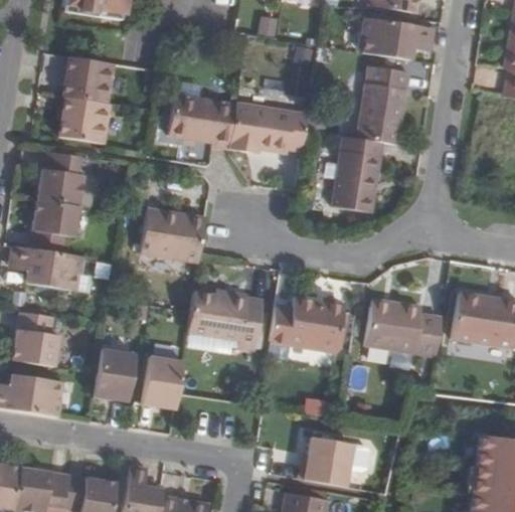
[(58,0),(58,3),(61,3),(119,12),(121,0),(58,0)]
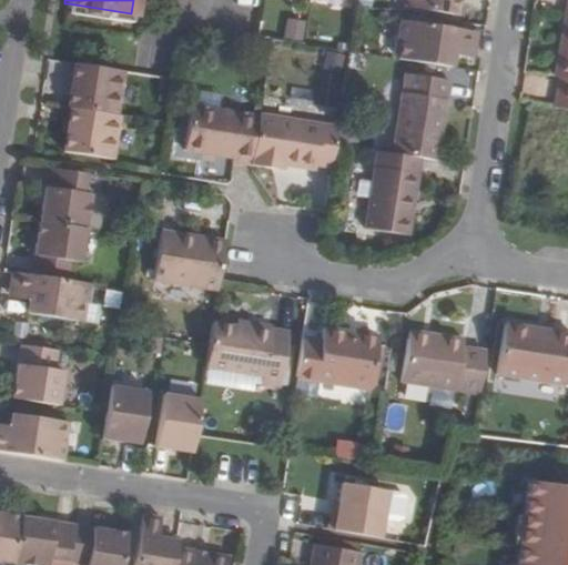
[(406,0),(405,3),(456,9),(457,0),(406,0)]
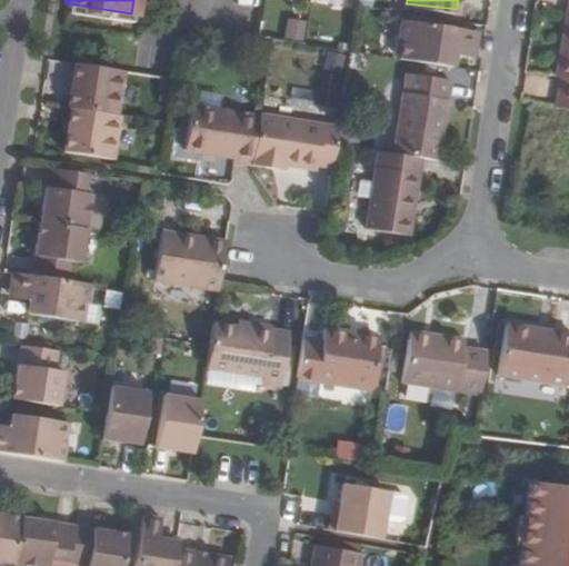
[(568,0),(556,77),(561,78),(556,108),(568,110),(568,0)]
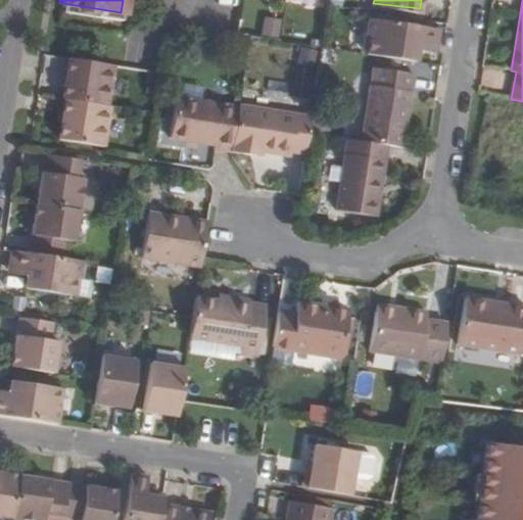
[(265,13),(262,30),(279,33),(281,16),(265,13)]
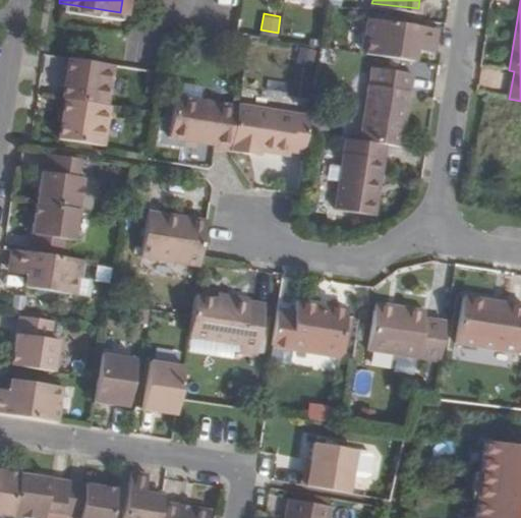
[(363,32),(367,33),(364,50),(413,57),(415,47),(415,40),(435,43),(437,25),(365,14),(363,32)]
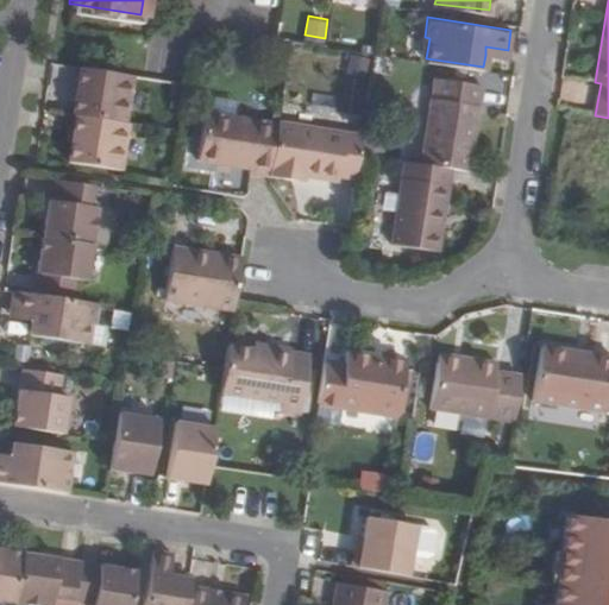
[(508,50),(485,46),(485,55),(507,57),(508,50)]
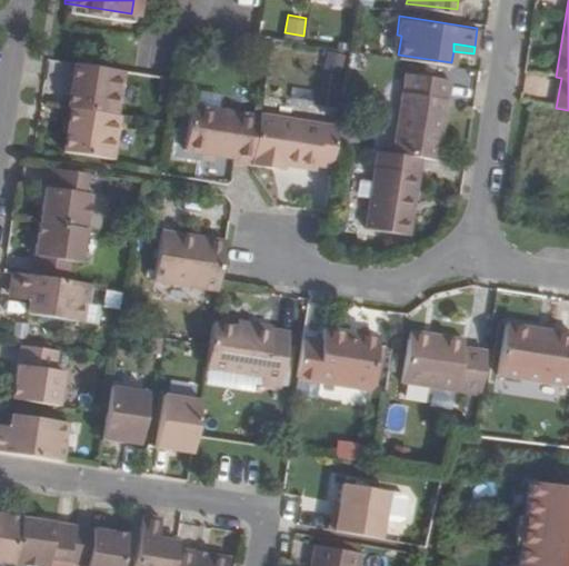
[(370,56),(356,53),(353,66),(368,68),(370,56)]
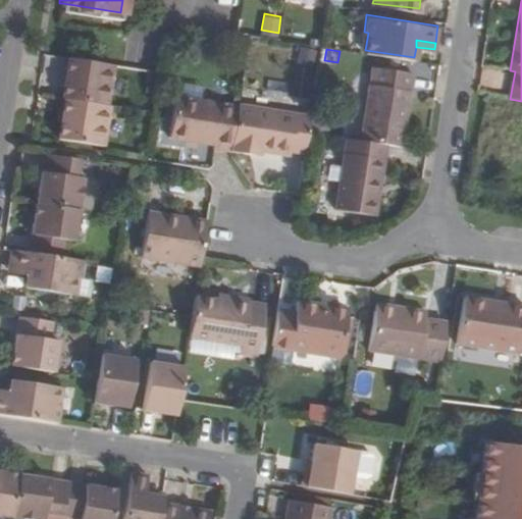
[(117,63),(69,55),(63,98),(66,99),(110,106),(117,63)]
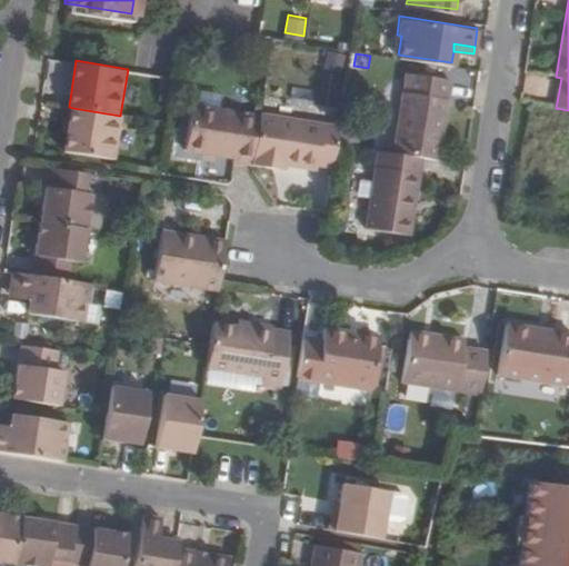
[(405,72),(401,89),(447,96),(449,79),(405,72)]
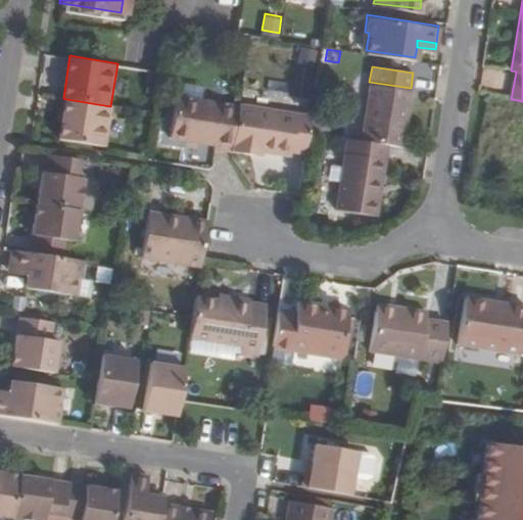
[(411,88),(369,82),(360,138),(386,142),(401,145),(411,88)]
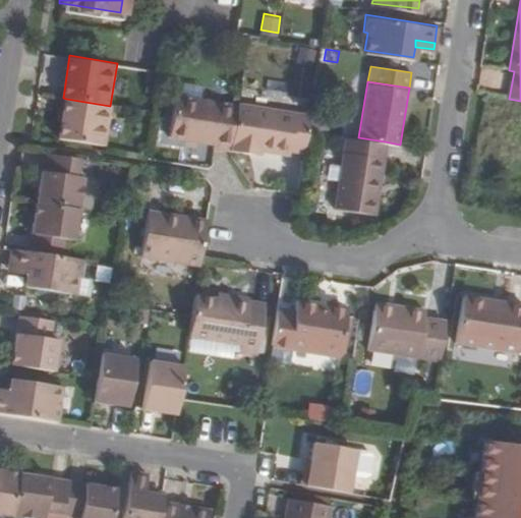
[(169,94),(159,93),(158,97),(157,103),(168,105),(169,94)]
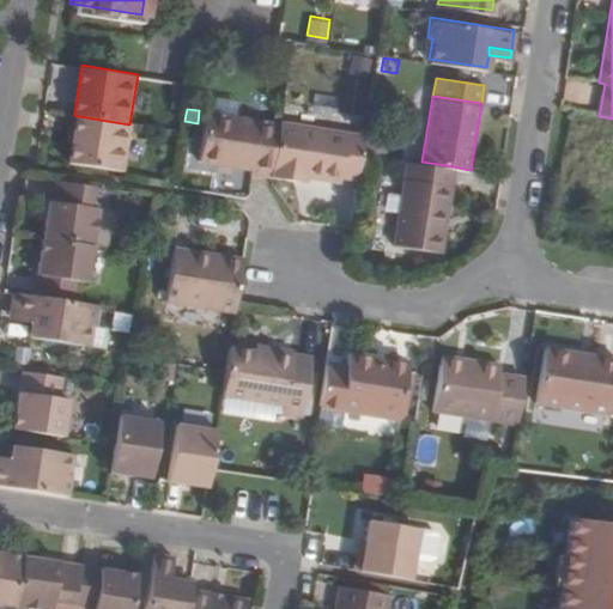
[(347,131),(366,134),(370,113),(351,109),(347,131)]
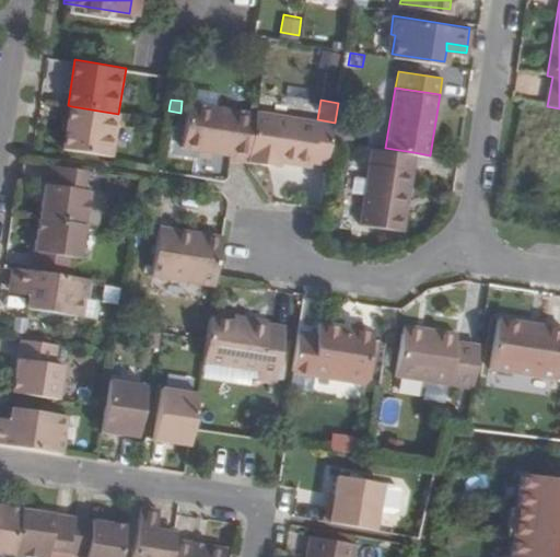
[(230,153),(230,159),(248,162),(256,113),(188,102),(182,146),(230,153)]
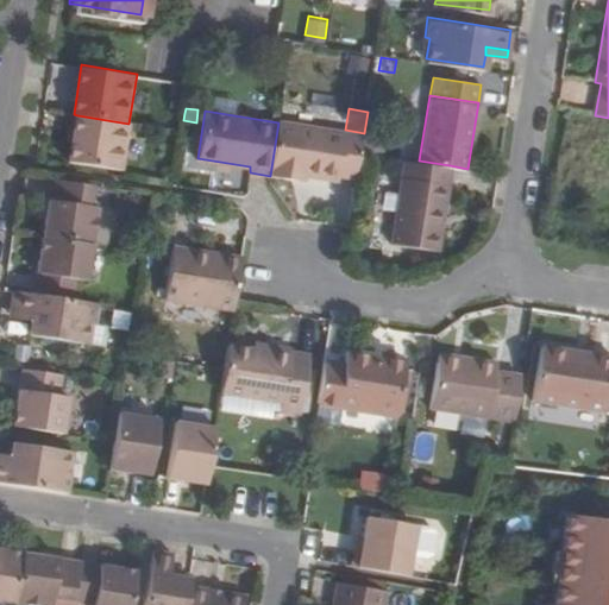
[(183,120),(184,113),(171,112),(169,128),(182,131),(183,120)]
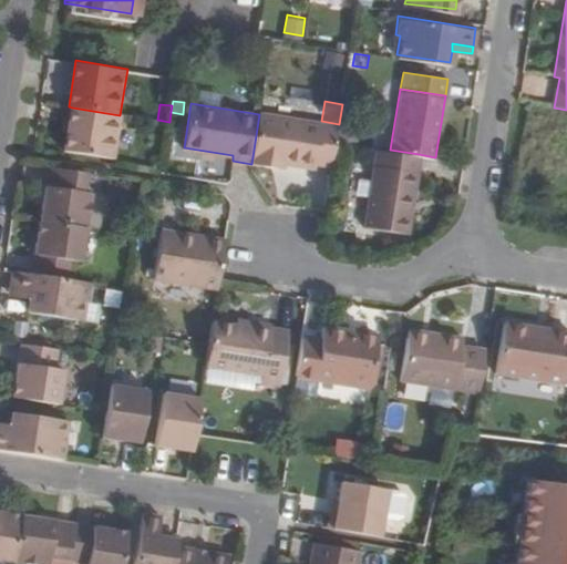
[(65,151),(116,159),(123,115),(120,115),(72,108),(65,151)]
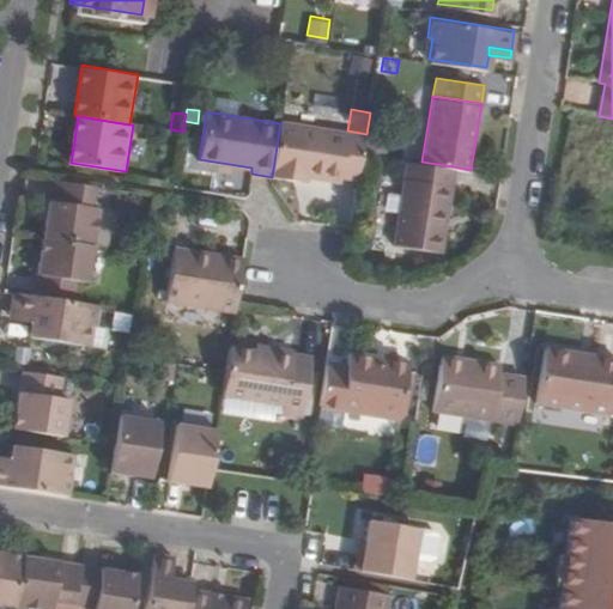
[(280,121),(280,123),(272,177),(295,180),(296,174),(308,175),(343,181),(344,175),(359,177),(363,152),(366,134),(347,131),(280,121)]
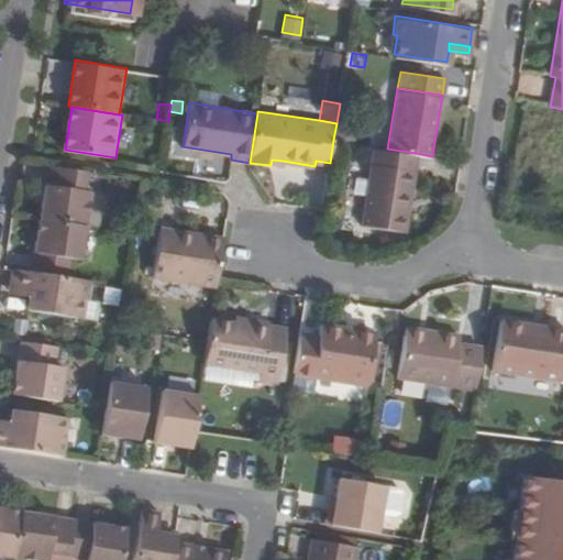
[(361,223),(405,230),(416,153),(387,149),(373,146),(361,223)]
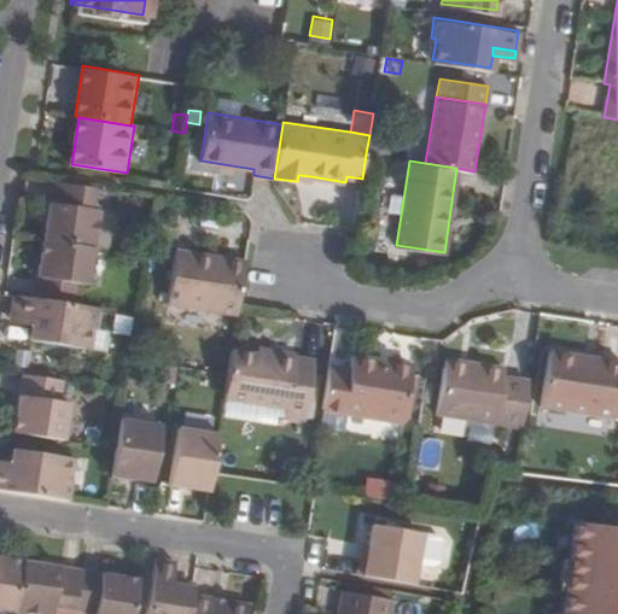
[(94,186),(53,180),(45,240),(95,247),(101,210),(92,208),(94,186)]
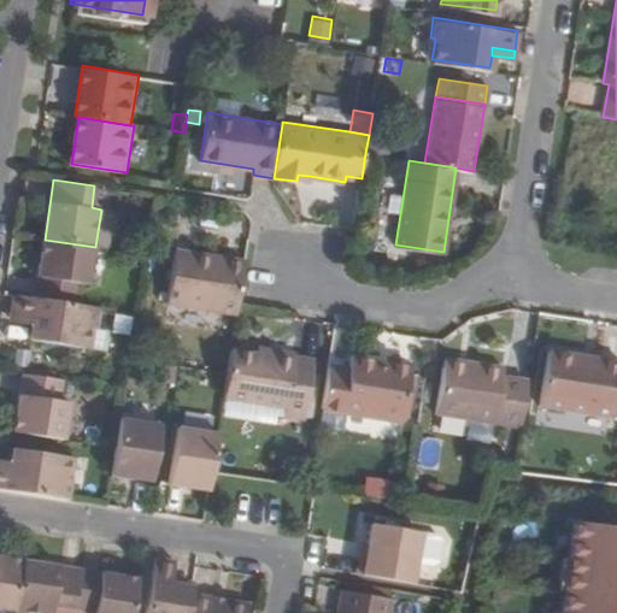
[(115,189),(94,186),(92,207),(101,210),(95,247),(118,251),(123,213),(111,211),(115,189)]
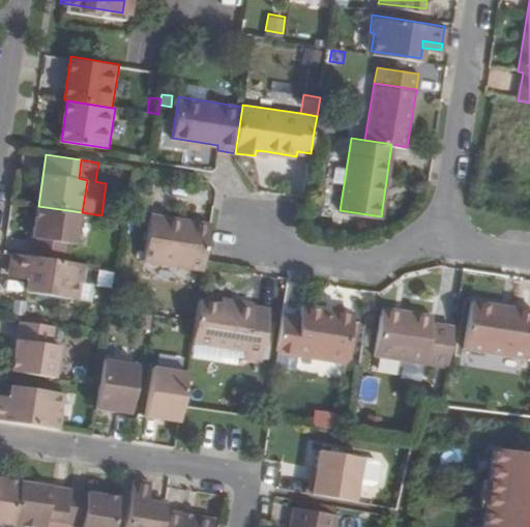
[(82,212),(38,206),(31,256),(65,261),(68,244),(77,245),(82,212)]
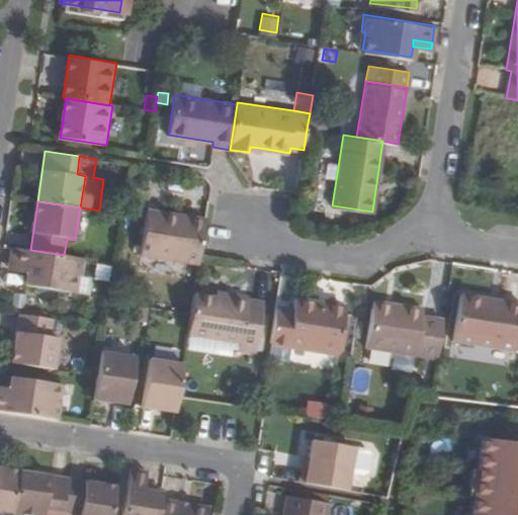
[(148,208),(141,253),(199,263),(200,257),(205,226),(189,223),(190,216),(148,208)]
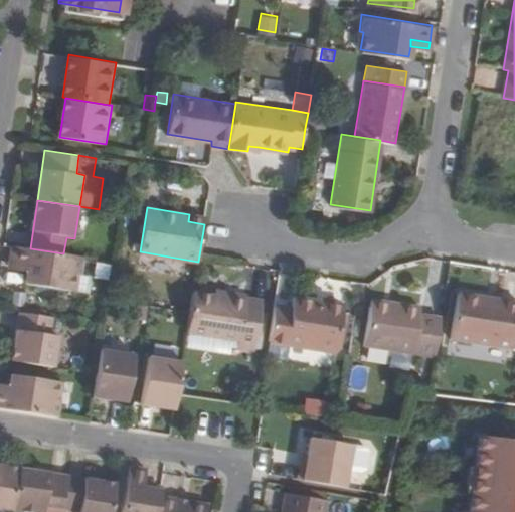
[(206,217),(189,214),(188,221),(204,224),(206,217)]
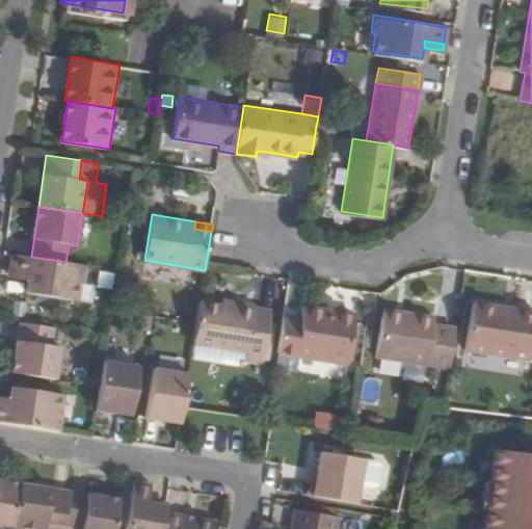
[(9,272),(28,274),(27,281),(26,293),(75,300),(77,282),(82,283),(85,265),(65,262),(31,257),(12,254),(9,272)]
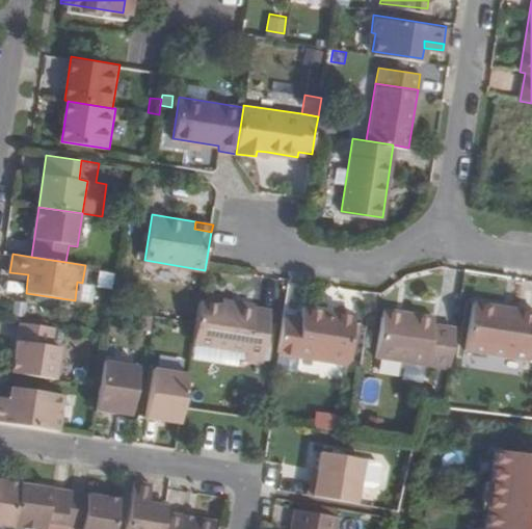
[(117,273),(104,272),(103,285),(116,286),(117,273)]
